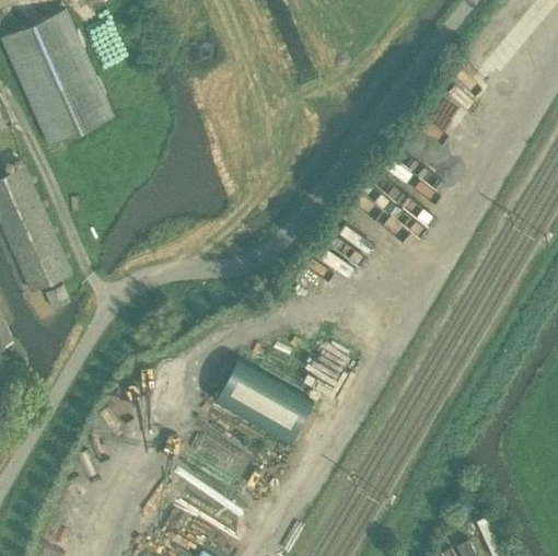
[(50,148),(115,118),(67,11),(2,39),(50,148)]
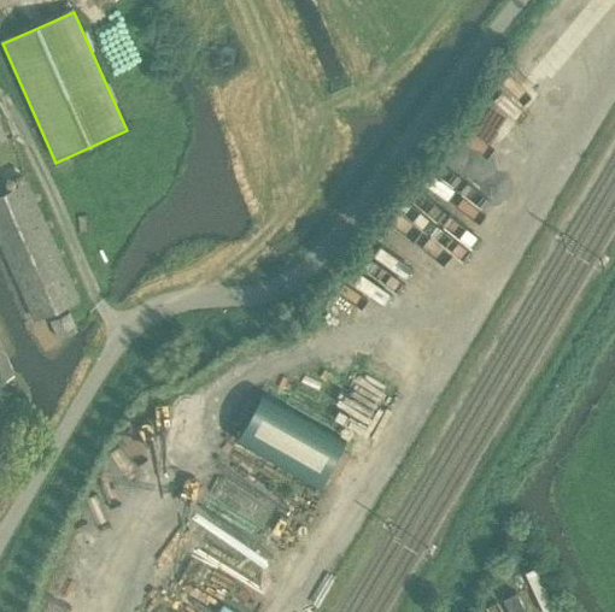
[(81,302),(28,186),(0,198),(0,240),(36,323),(81,302)]
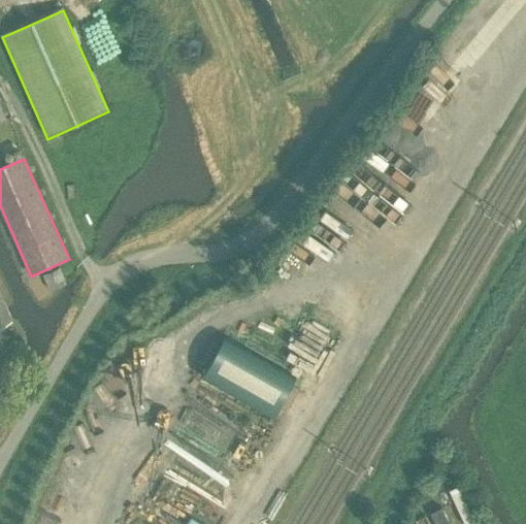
[(52,293),(67,287),(61,271),(44,277),(52,293)]
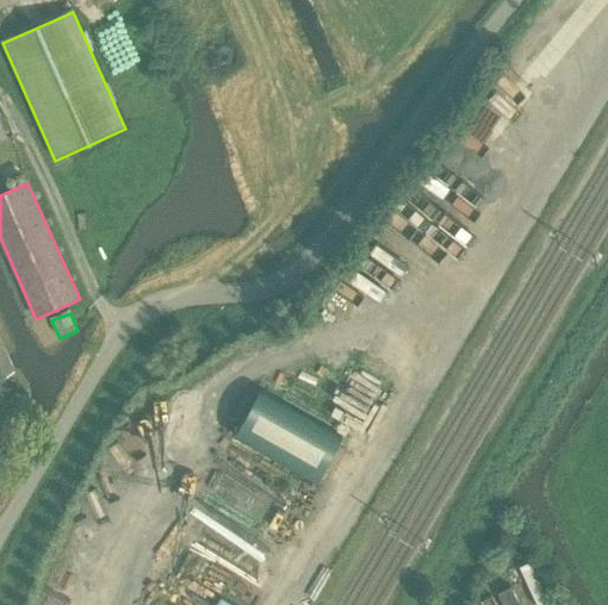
[(0,378),(14,372),(0,340),(0,378)]
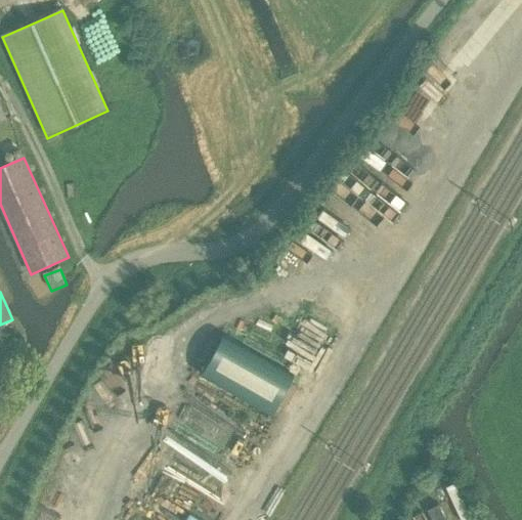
[(223,337),(202,376),(272,417),(295,378),(223,337)]
